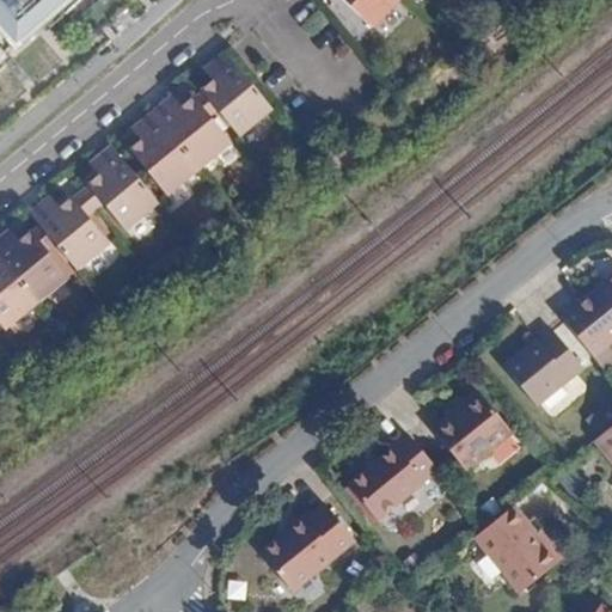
[(0,0),(0,31),(13,48),(69,0),(0,0)]
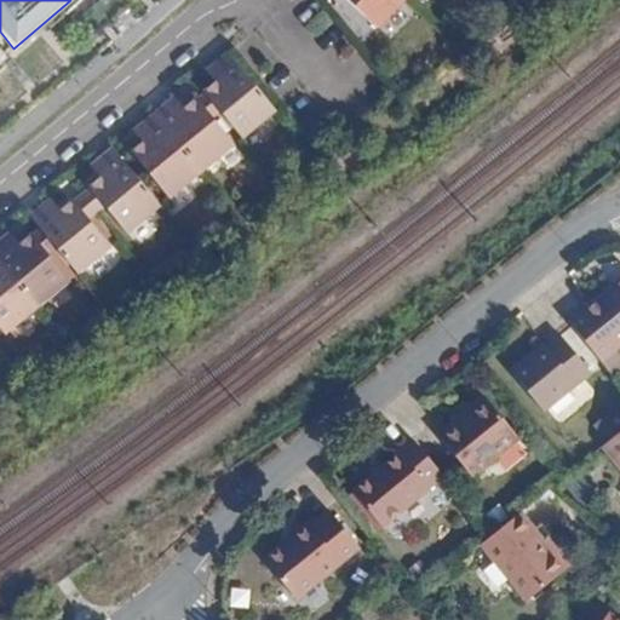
[(345,0),(375,27),(401,0),(345,0)]
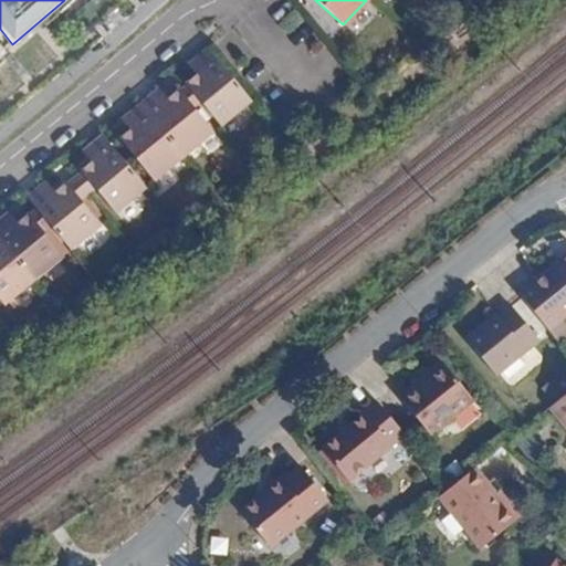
[(200,101),(220,124),(250,98),(207,49),(192,61),(200,70),(196,73),(186,82),(200,101)]
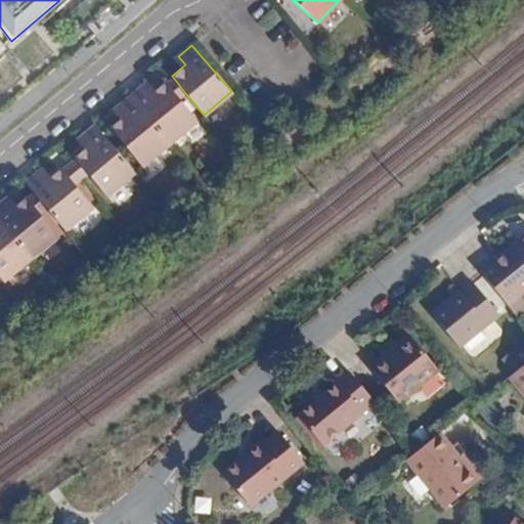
[(174,60),(181,68),(185,64),(178,56),(174,60)]
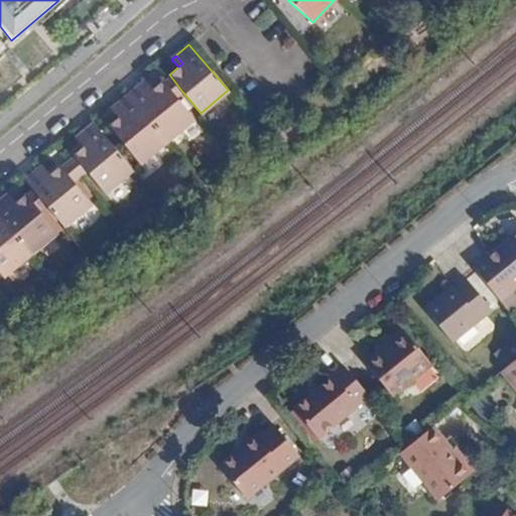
[(162,81),(176,97),(182,92),(169,75),(162,81)]
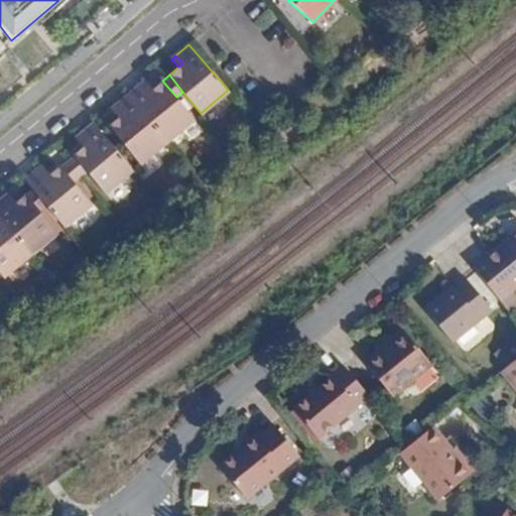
[(129,95),(166,141),(195,118),(176,97),(162,81),(153,89),(148,93),(141,85),(129,95)]
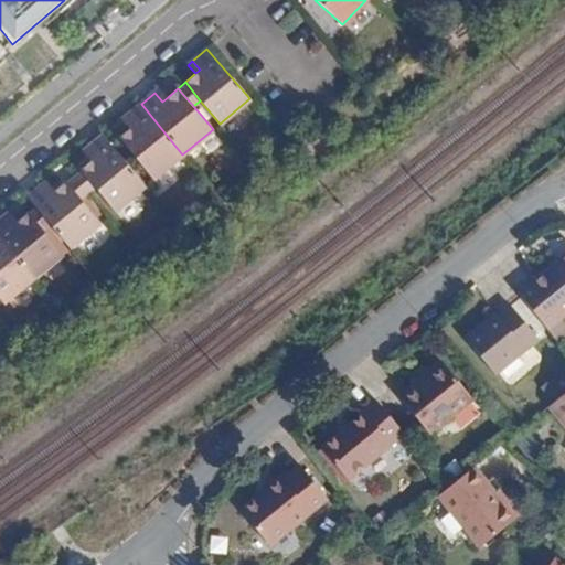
[(155,93),(162,102),(168,97),(159,88),(155,93)]
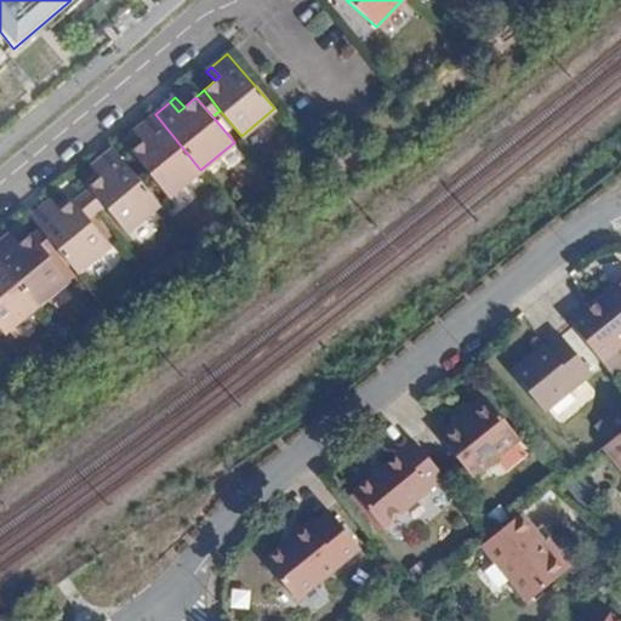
[(131,152),(170,197),(200,170),(155,114),(140,126),(148,137),(143,142),(131,152)]
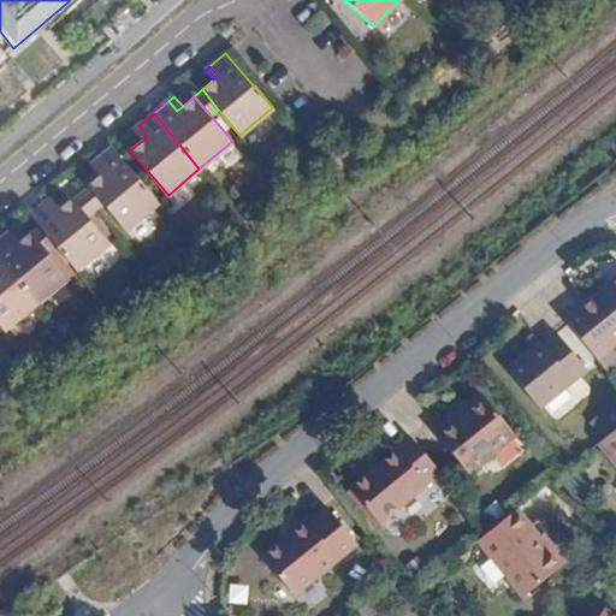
[(134,130),(142,141),(147,136),(138,125),(134,130)]
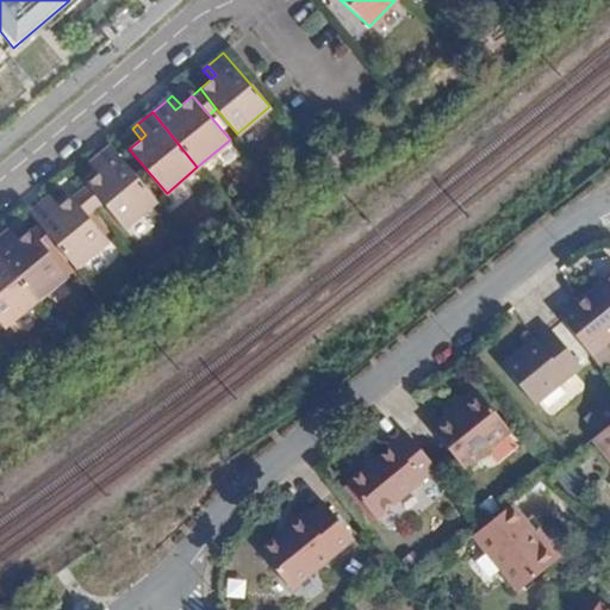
[(88,182),(105,201),(126,228),(155,204),(156,201),(111,147),(95,161),(103,170),(97,175),(88,182)]
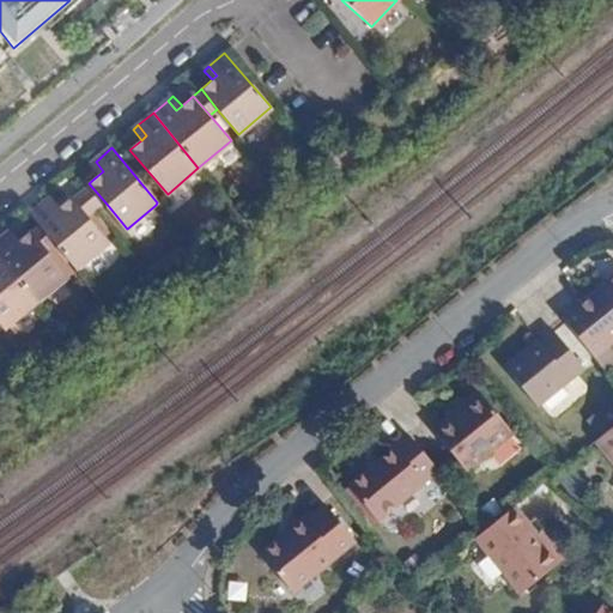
[(90,167),(97,176),(103,171),(96,162),(90,167)]
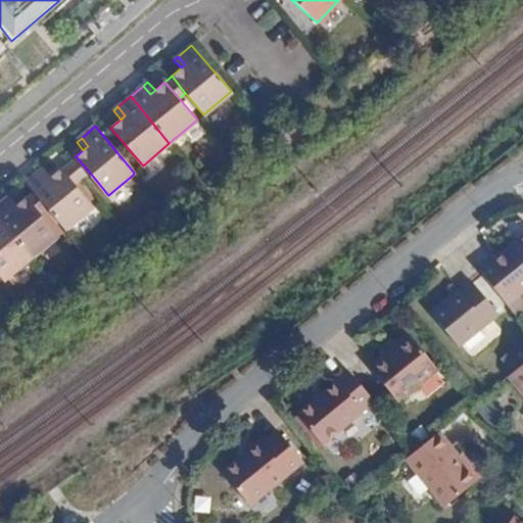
[(68,163),(82,180),(90,173),(76,156),(68,163)]
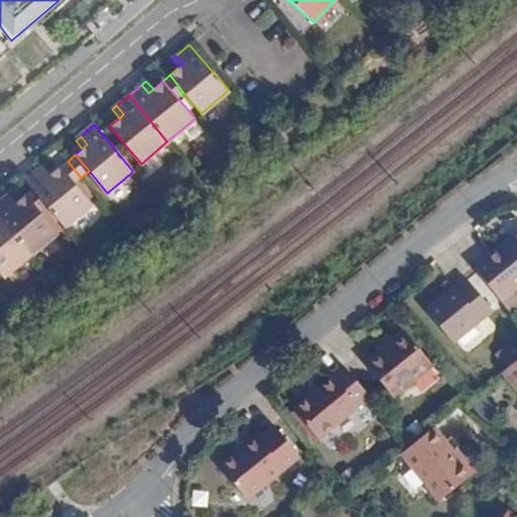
[(60,168),(74,185),(81,178),(68,162),(60,168)]
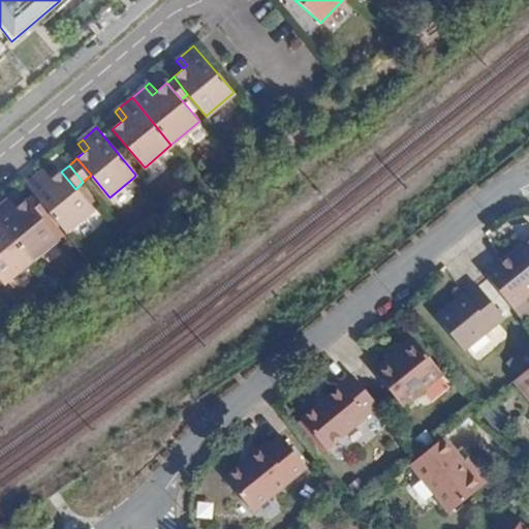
[(27,186),(67,232),(94,210),(75,189),(61,172),(52,180),(47,184),(39,177),(27,186)]
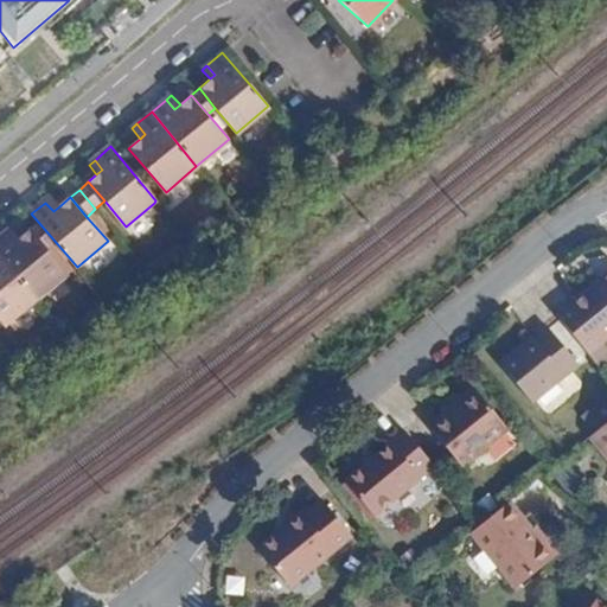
[(45,203),(53,211),(59,206),(50,198),(45,203)]
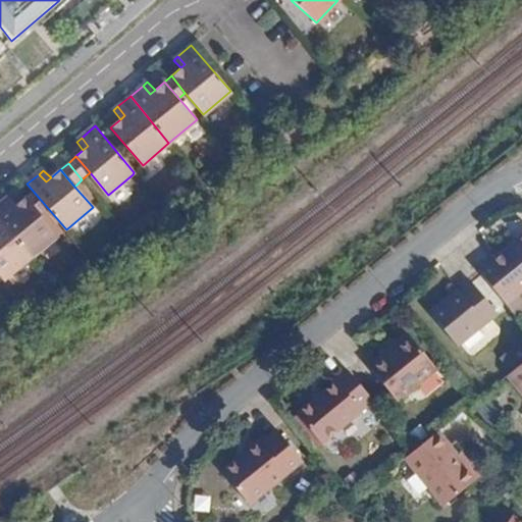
[(33,192),(25,199),(40,215),(46,209),(33,192)]
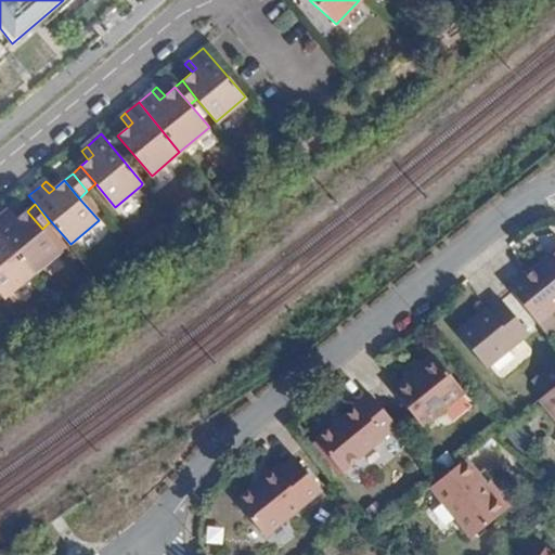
[(5,215),(13,223),(17,219),(11,210),(5,215)]
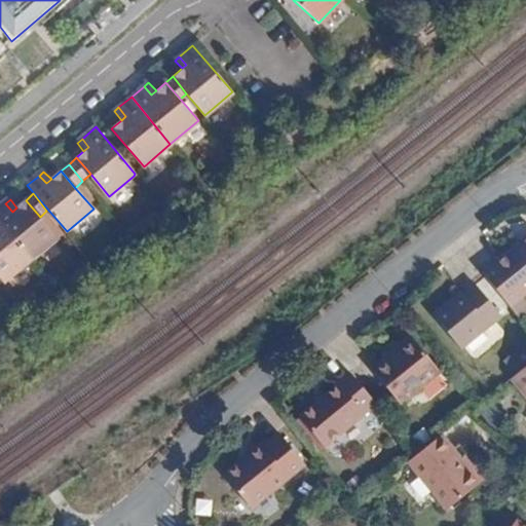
[(0,278),(5,284),(59,238),(40,217),(26,200),(16,208),(12,212),(5,203),(0,208),(0,278)]
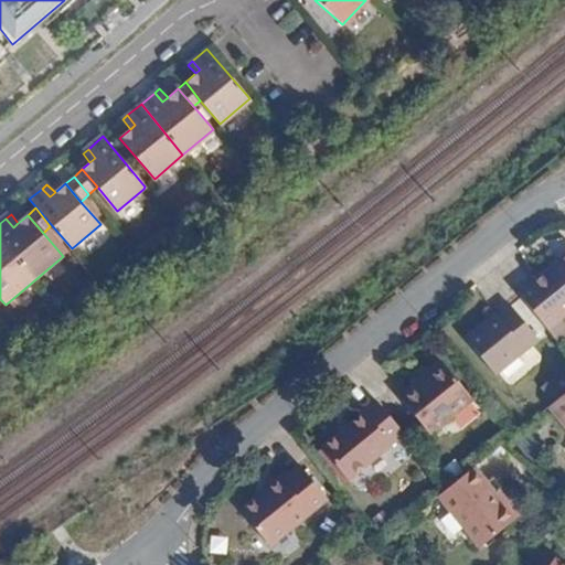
[(512,288),(541,324),(555,313),(564,305),(564,245),(551,257),(554,262),(543,270),(539,267),(512,288)]
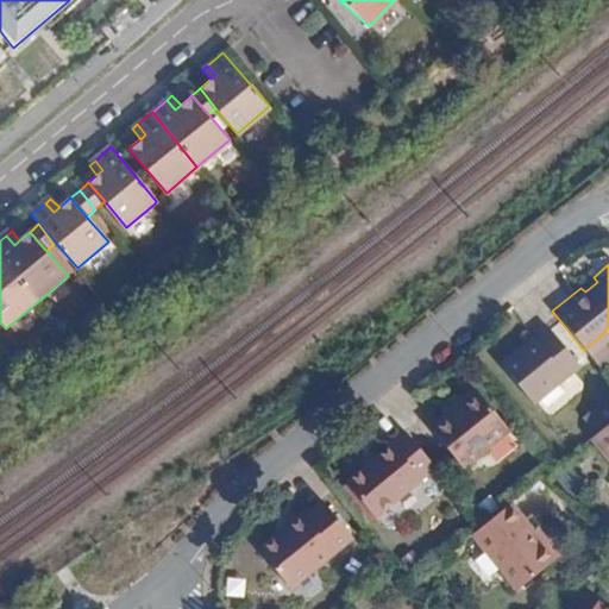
[(608,351),(598,338),(583,350),(595,364),(608,351)]
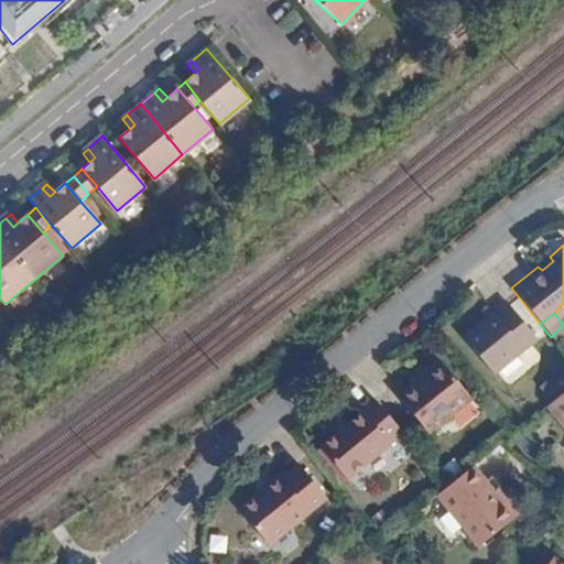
[(470,346),(500,382),(542,348),(514,314),(501,324),(499,322),(470,346)]
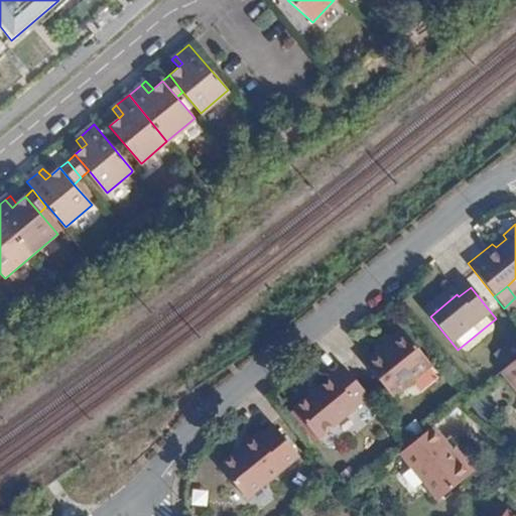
[(373,371),(399,405),(437,374),(410,341),(373,371)]
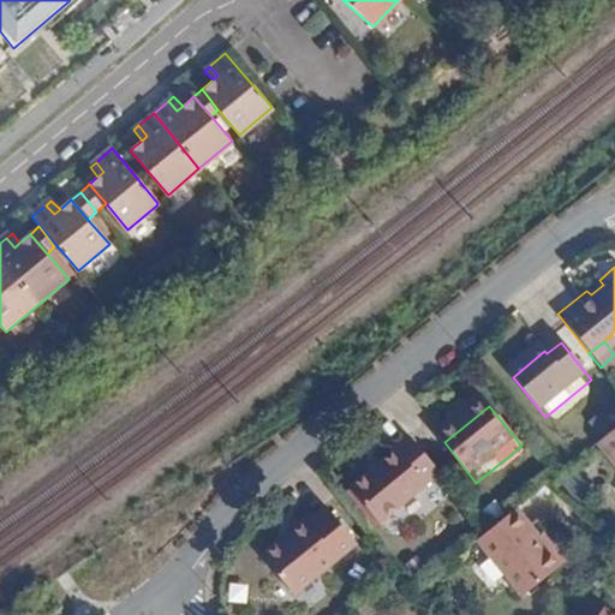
[(396,452),(347,491),(376,526),(439,476),(408,439),(394,449),(396,452)]
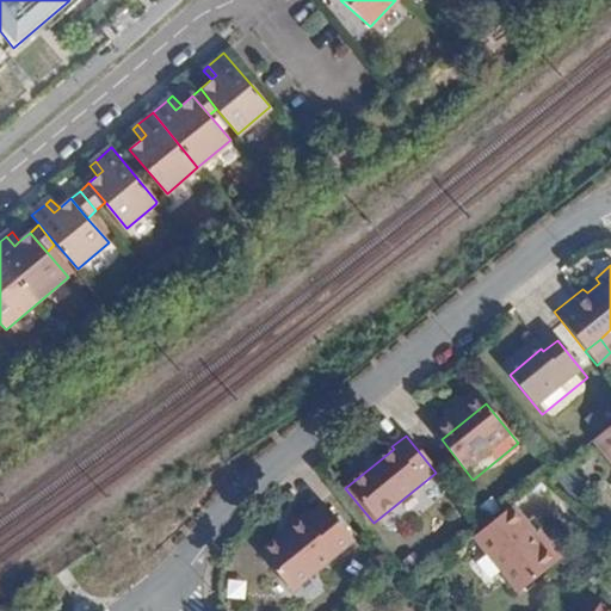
[(294,517),(331,559),(351,542),(318,503),(298,517),(296,514),(294,517)]
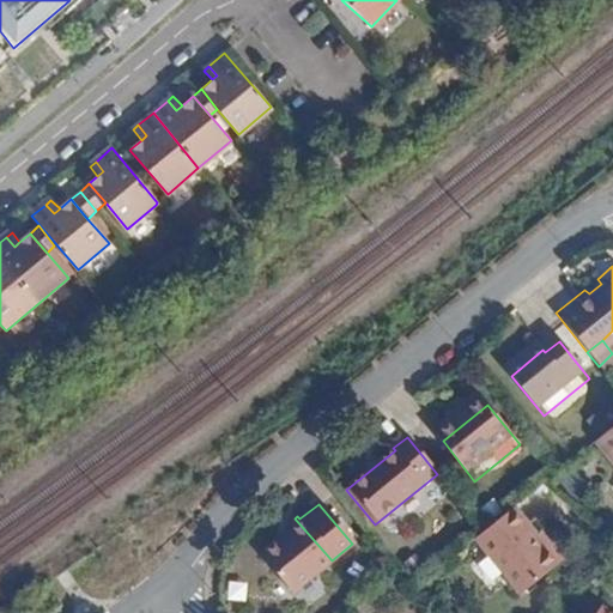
[(486,550),(530,605),(570,572),(525,517),(486,550)]
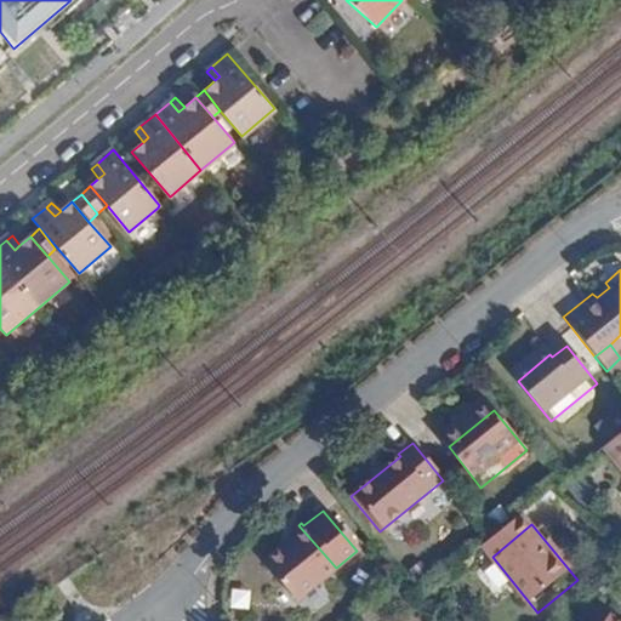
[(257,560),(292,604),(336,568),(298,525),(284,537),(289,543),(280,550),(277,545),(257,560)]
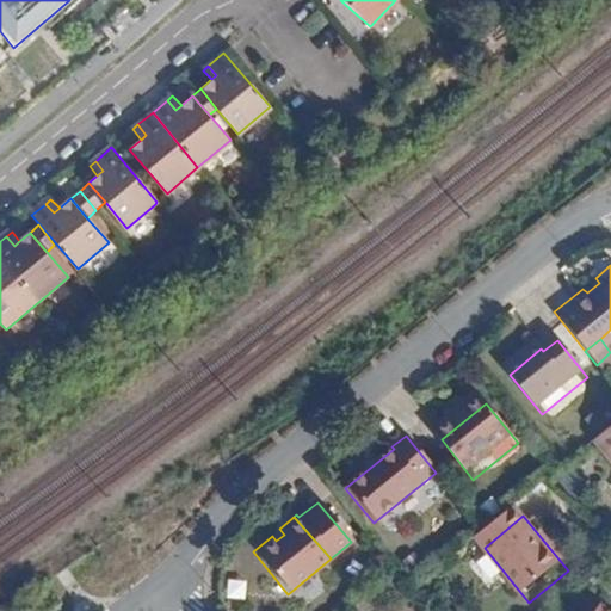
[(279,529),(272,536),(276,541),(284,535),(279,529)]
